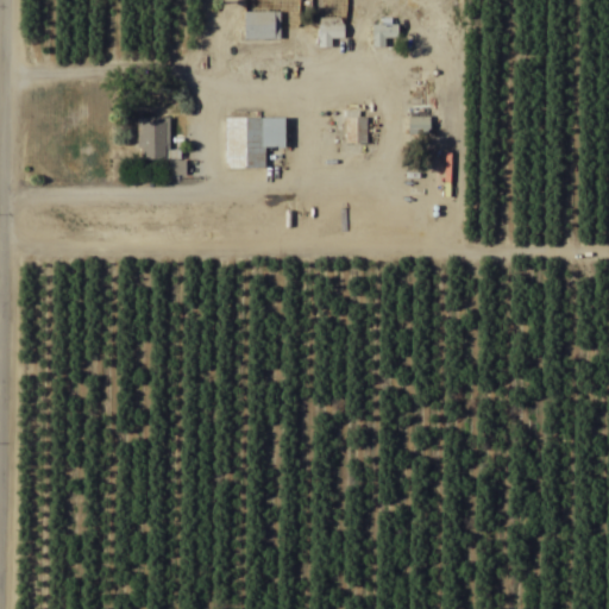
[(242,42),(276,42),(276,13),(242,13),(242,42)]
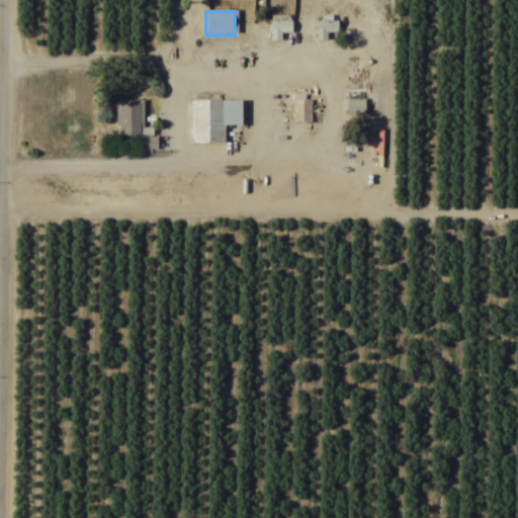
[(314,41),(325,41),(325,33),(337,33),(337,19),(314,19),(314,41)]
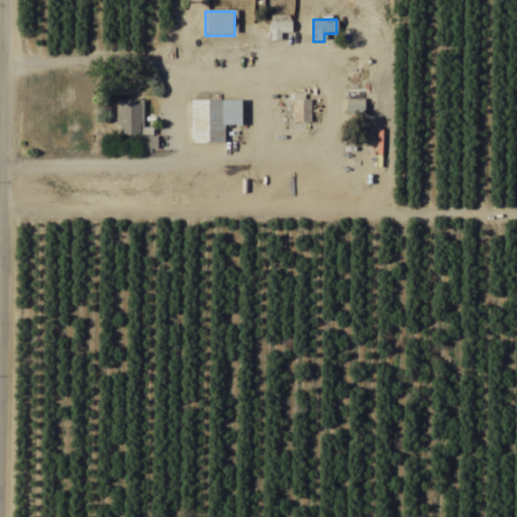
[(280,41),(280,33),(291,33),(291,21),(268,21),(268,41),(280,41)]
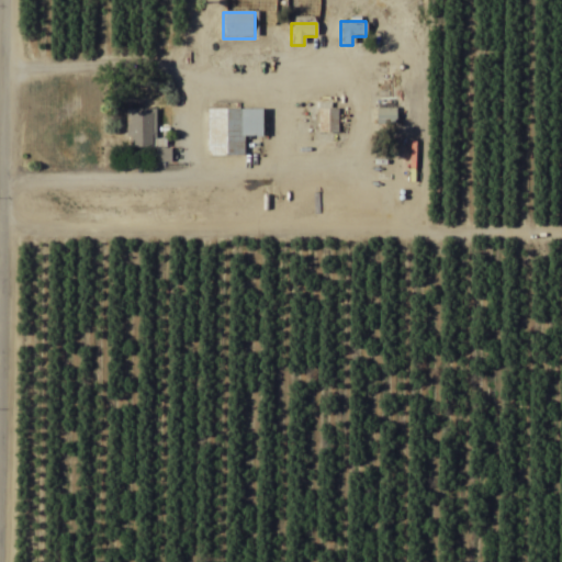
[(205,109),(205,156),(243,156),(243,136),(261,136),(261,109),(205,109)]
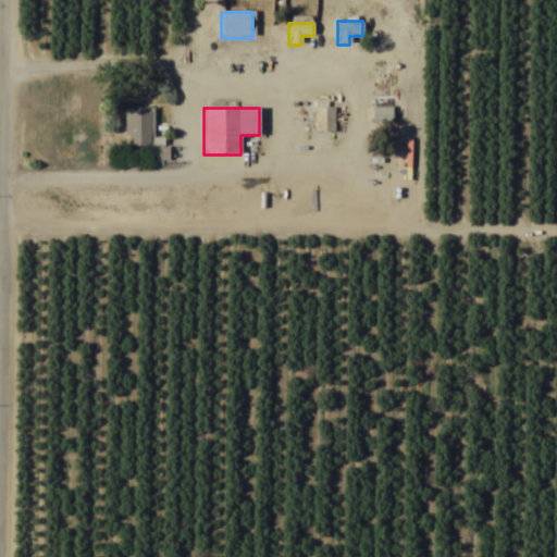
[(334,132),(334,108),(313,108),(313,132),(334,132)]
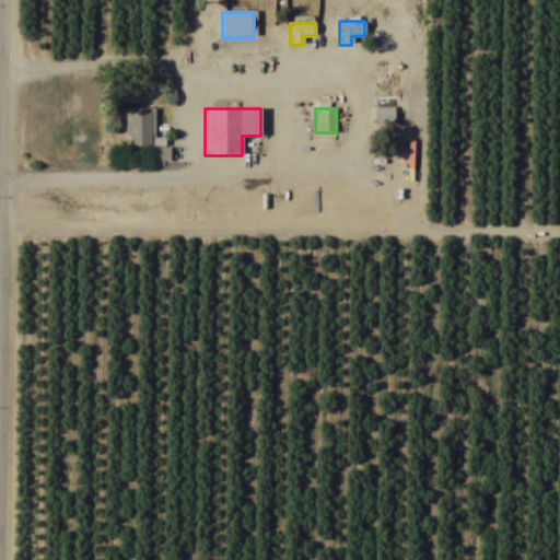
[(374,108),(374,131),(394,131),(394,108),(374,108)]
